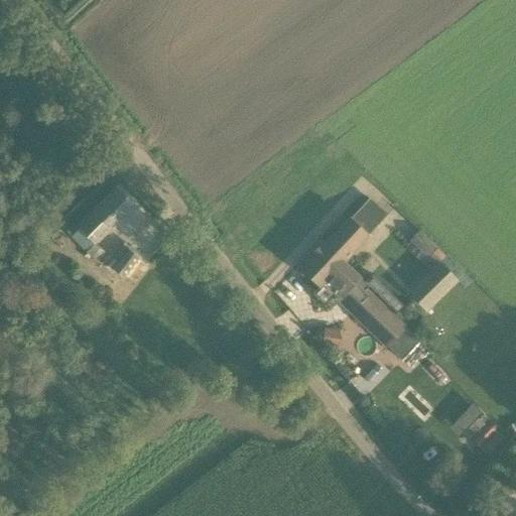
[(135,206),(136,205),(120,189),(73,236),(88,252),(88,253),(109,269),(117,260),(97,244),(116,225),(128,237),(147,219),(135,206)]
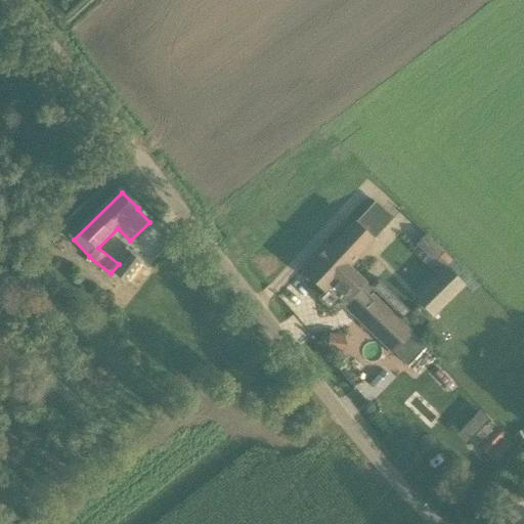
[(349,264),(350,264),(392,220),(374,204),(354,224),(354,223),(333,247),(329,243),(324,247),(337,259),(340,256),(349,264)]
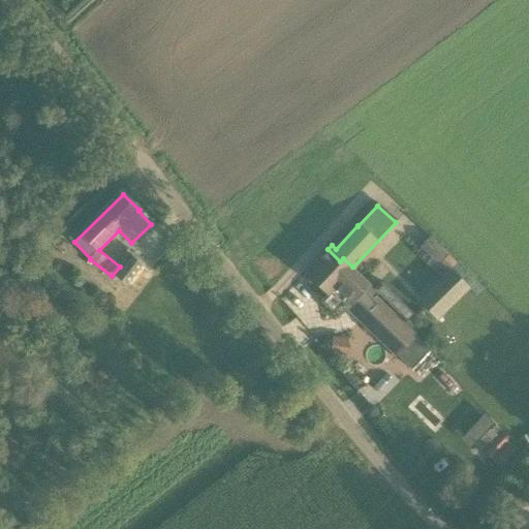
[(418,245),(445,273),(417,301),(437,320),(469,288),(475,294),(483,287),(455,261),(429,235),(418,245)]
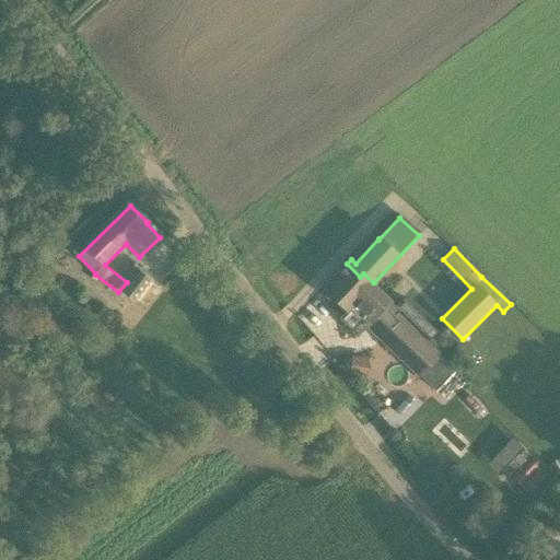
[(388,304),(392,300),(374,282),(373,282),(363,273),(360,277),(347,264),(324,288),(348,310),(352,304),(371,322),(369,325),(438,389),(456,369),(388,304)]
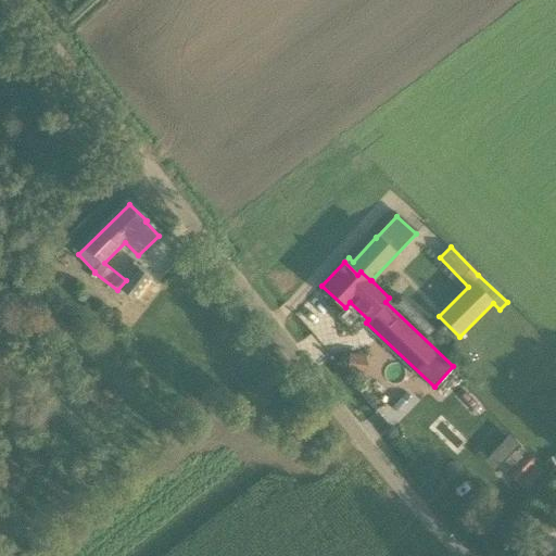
[(134,301),(151,276),(138,267),(121,292),(134,301)]
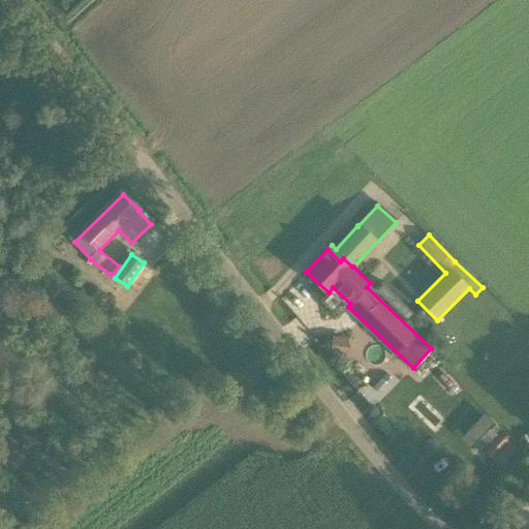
[(411,313),(379,283),(372,290),(404,320),(411,313)]
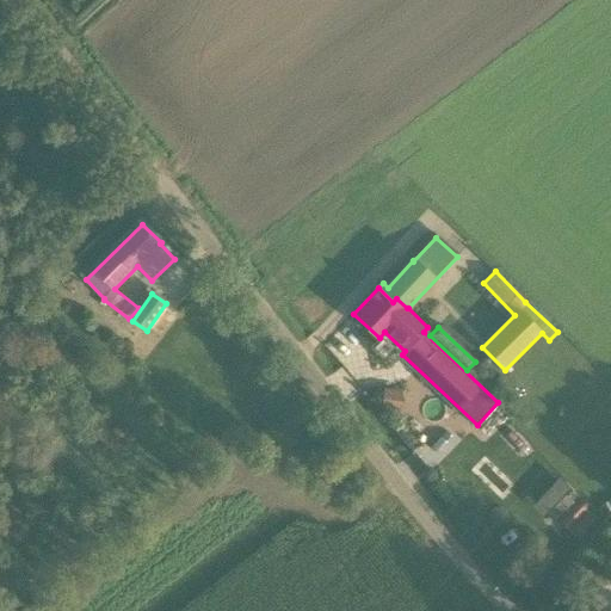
[(580,497),(559,518),(572,530),(590,511),(593,508),(580,497)]
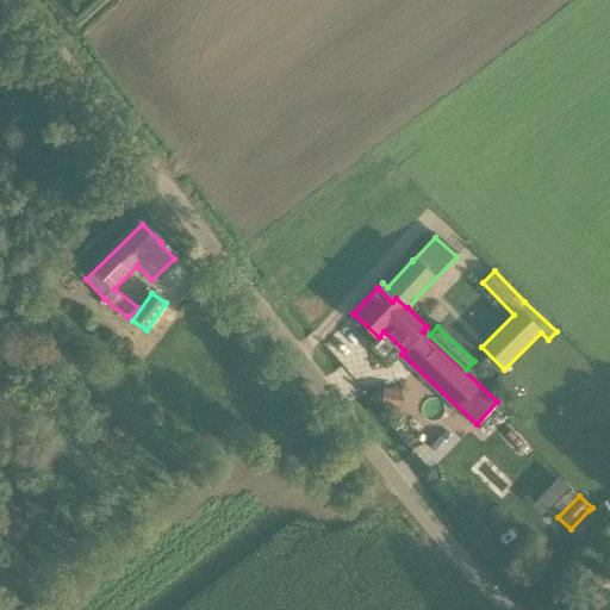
[(589,510),(571,529),(585,543),(603,524),(589,510)]
